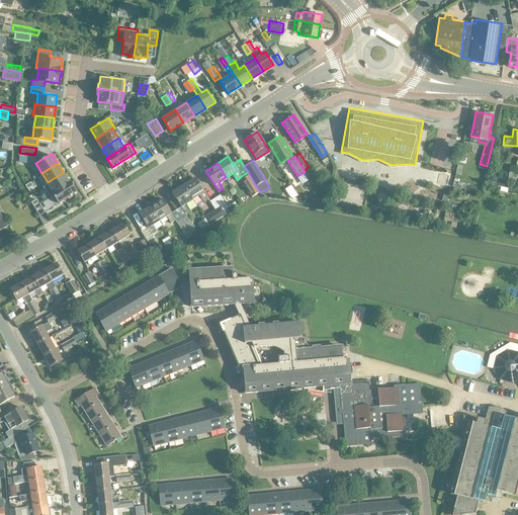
[(69,181),(64,172),(48,182),(44,184),(50,194),(51,194),(70,181),(69,181)]
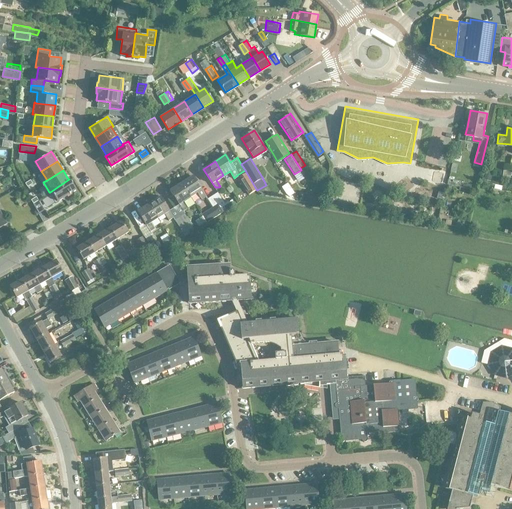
[(256,189),(245,170),(237,175),(250,193),(256,189)]
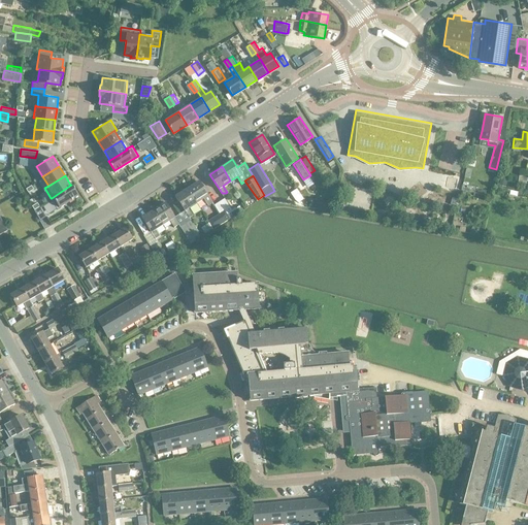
[(507,178),(500,176),(498,183),(506,185),(507,178)]
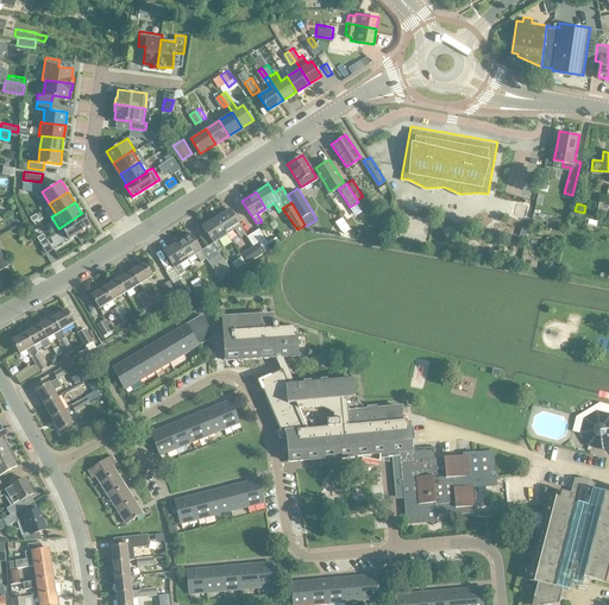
[(230,208),(217,216),(227,234),(236,228),(240,235),(245,233),(230,208)]
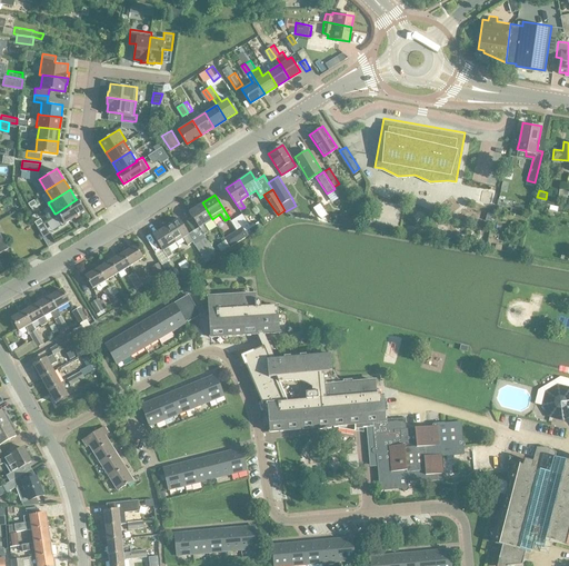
[(61,224),(85,209),(78,198),(76,199),(77,199),(56,214),(61,224)]
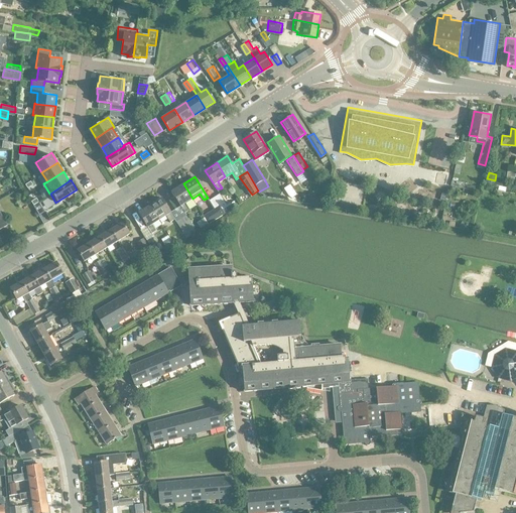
[(192,199),(183,183),(171,191),(184,212),(189,209),(185,203),(192,199)]
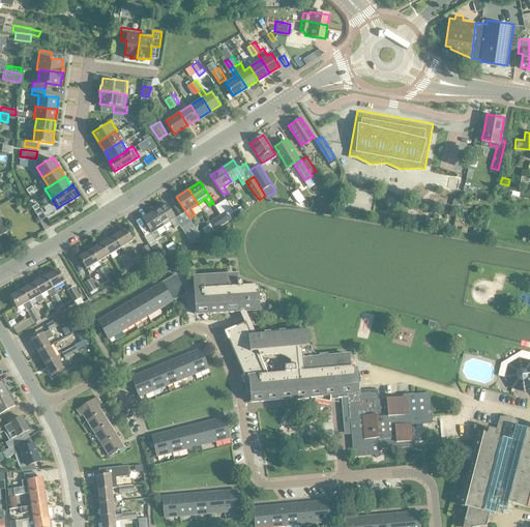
[(229,213),(238,208),(237,206),(237,205),(233,208),(226,197),(219,201),(225,209),(226,209),(229,213)]
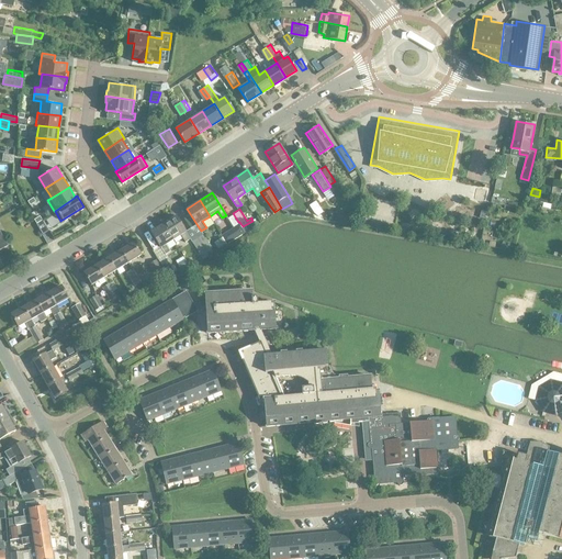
[(227,242),(238,234),(244,231),(245,230),(243,226),(239,222),(238,222),(233,213),(227,216),(234,225),(222,233),(223,235),(227,242)]
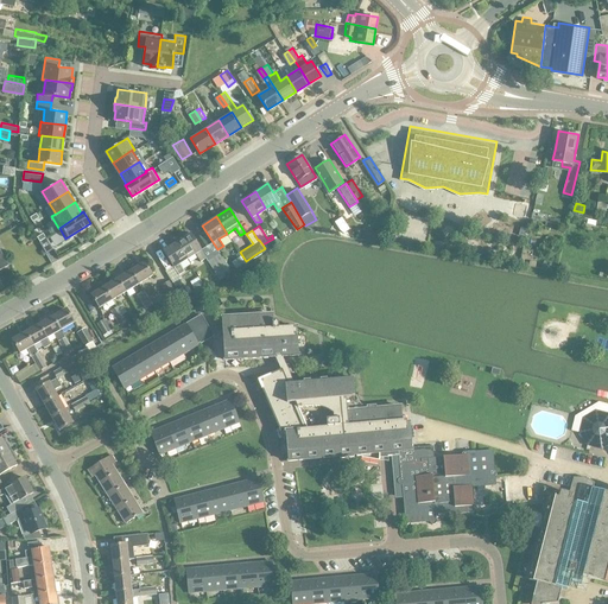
[(190,231),(177,240),(188,256),(196,252),(201,259),(206,255),(201,248),(190,231)]
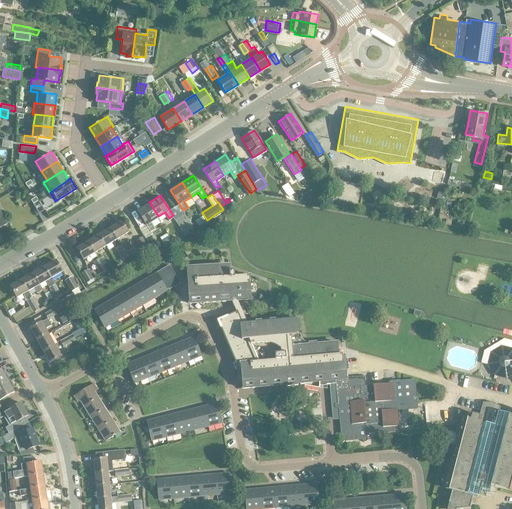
[(39,198),(33,201),(33,202),(39,211),(45,207),(40,199),(39,199),(39,198)]
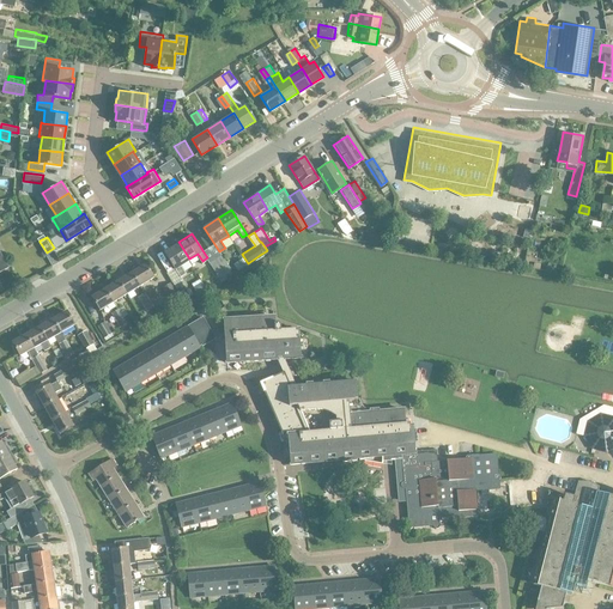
[(178,242),(165,250),(175,266),(181,274),(186,272),(181,263),(189,259),(178,242)]
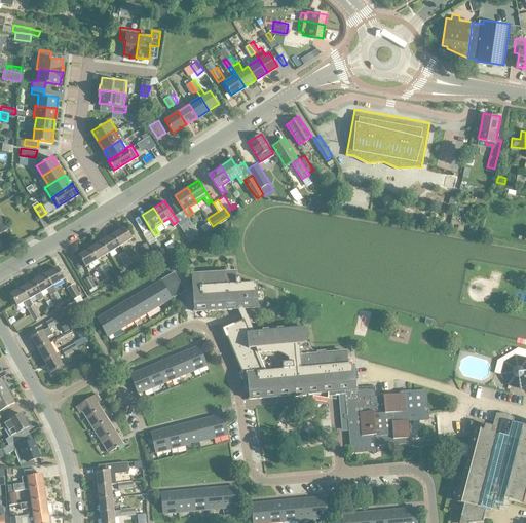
[(190,217),(185,221),(192,233),(197,230),(198,229),(190,217)]
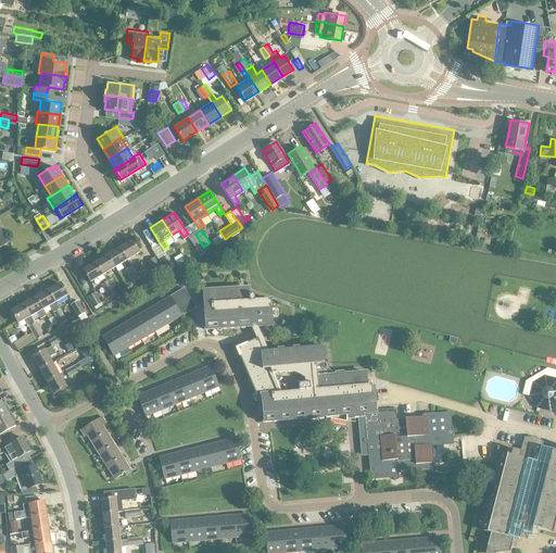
[(196,234),(190,237),(199,249),(203,247),(196,234)]
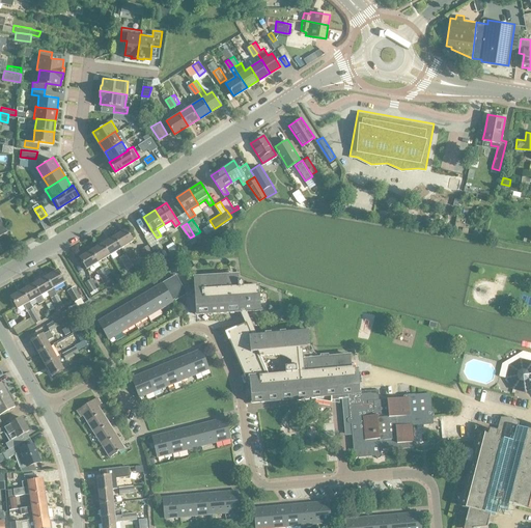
[(115,235),(121,247),(133,240),(126,228),(115,235)]
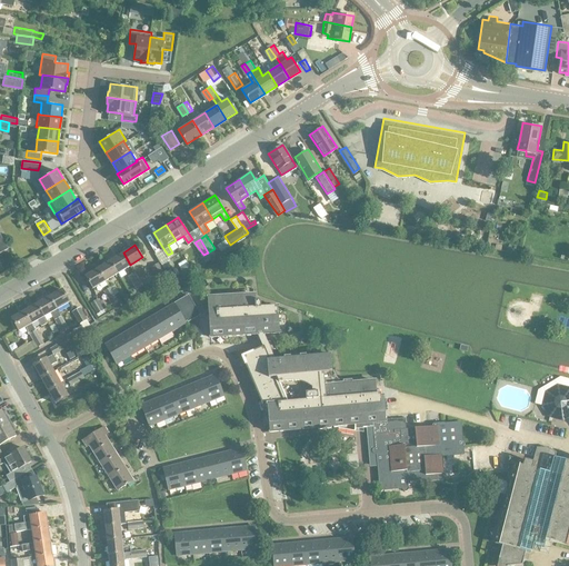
[(130,265),(123,252),(111,260),(118,271),(130,265)]
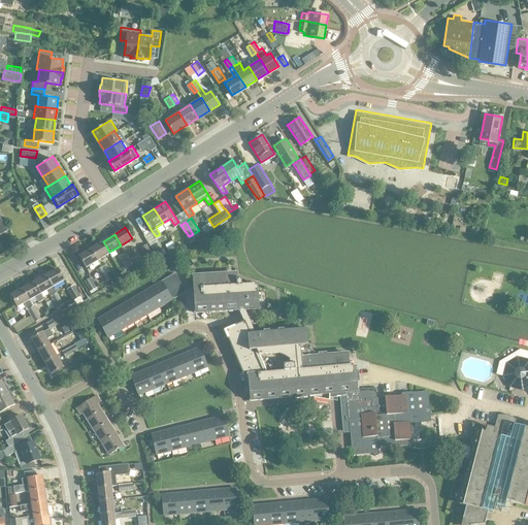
[(156,240),(151,244),(161,260),(168,256),(166,253),(164,254),(156,240)]
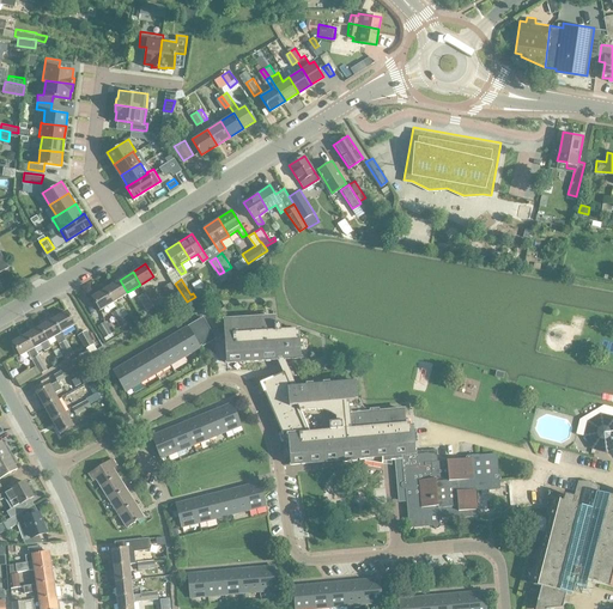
[(120,280),(107,287),(114,300),(127,292),(120,280)]
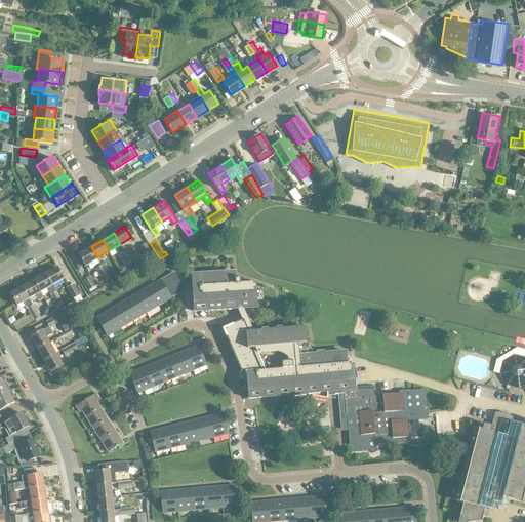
[(151,250),(146,241),(139,244),(145,254),(151,250)]
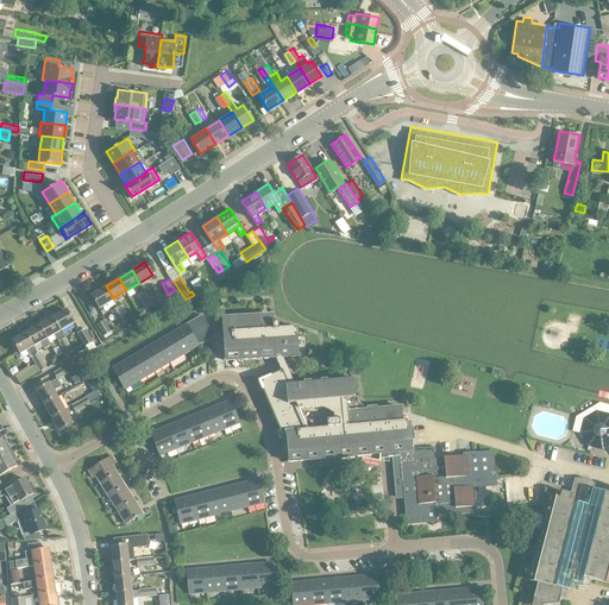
[(113,298),(106,285),(92,295),(99,308),(113,298)]
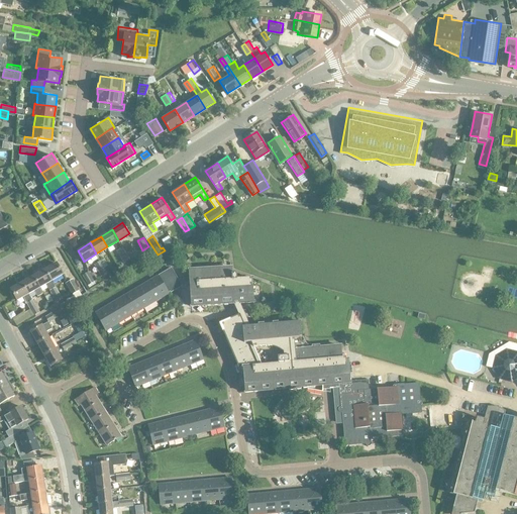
[(123,248),(126,252),(133,248),(130,244),(123,248)]
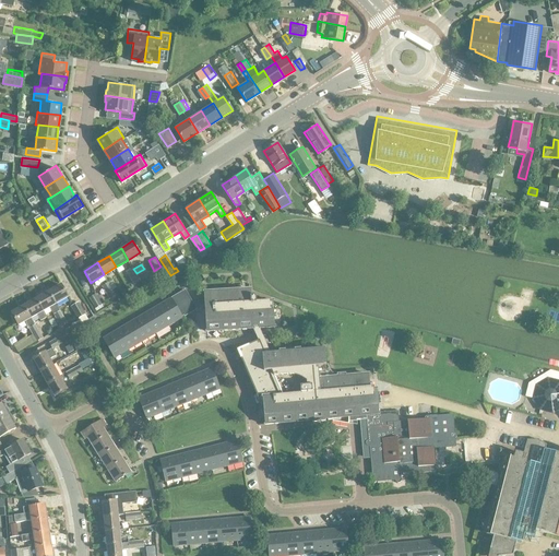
[(137,273),(133,269),(132,265),(127,269),(134,282),(140,280),(137,273)]
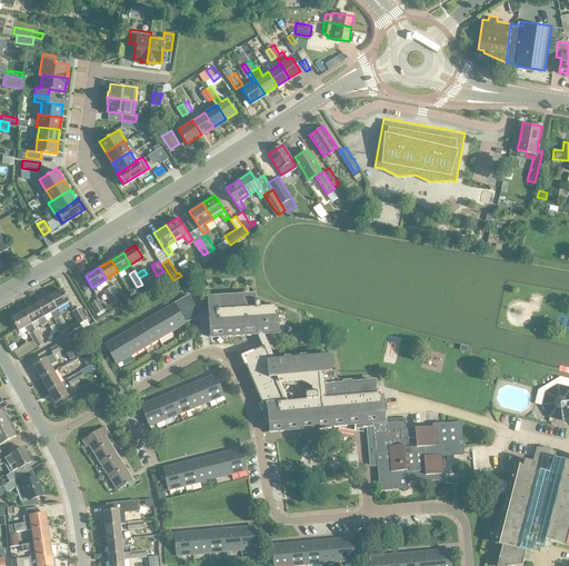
[(111,303),(118,299),(109,286),(102,289),(111,303)]
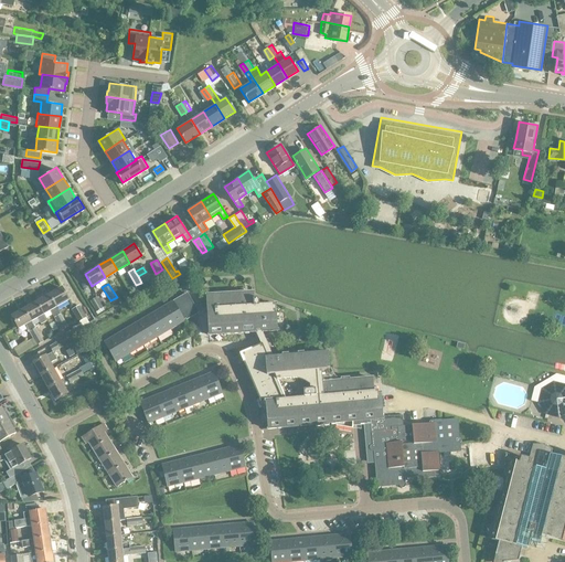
[(62,285),(50,292),(57,304),(68,297),(62,285)]
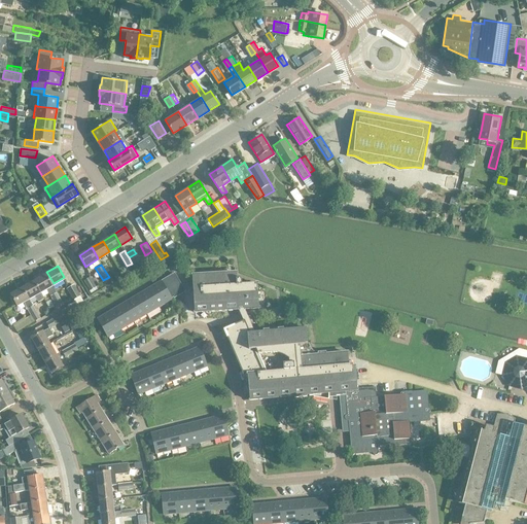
[(51,295),(53,297),(57,304),(58,306),(64,303),(53,283),(54,283),(46,272),(35,279),(41,290),(47,287),(51,295)]
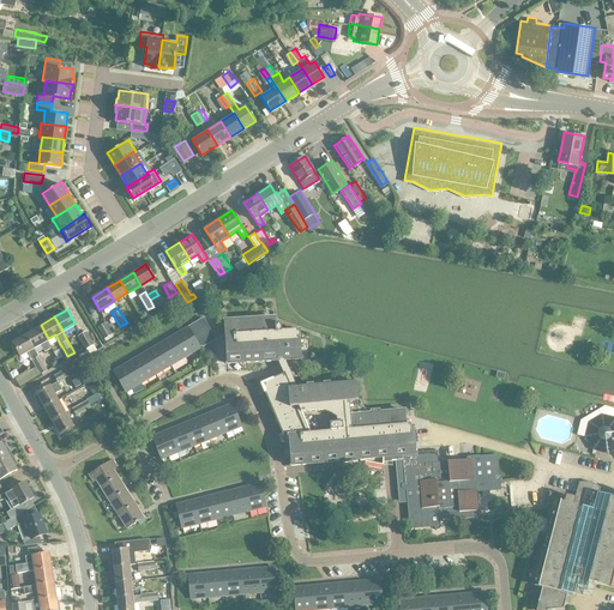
[(274,316),(222,320),(226,362),(276,360),(278,364),(284,362),(283,358),(300,357),(299,330),(280,331),(280,324),(275,325),(274,316)]
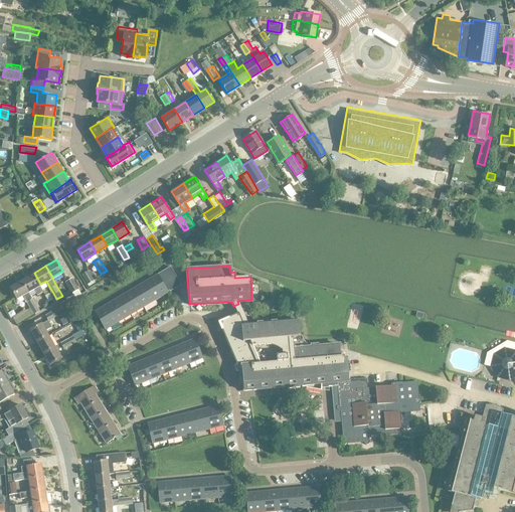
[(168,289),(169,290),(180,284),(169,267),(157,274),(166,291),(168,289)]
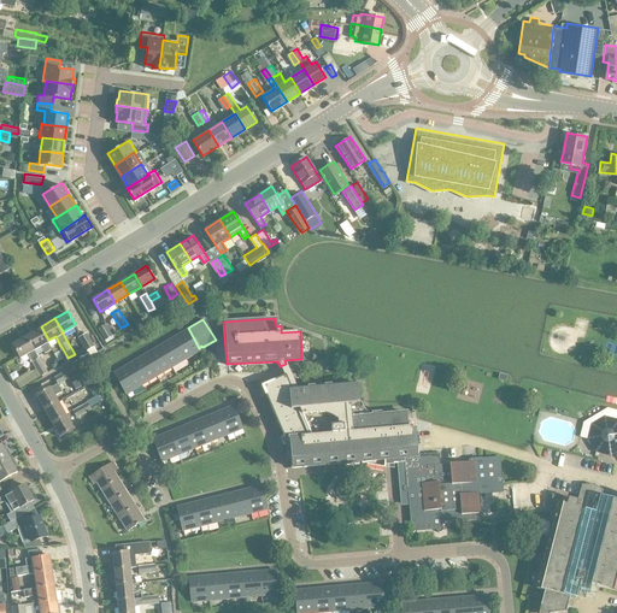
[(112,334),(105,322),(98,326),(105,337),(112,334)]
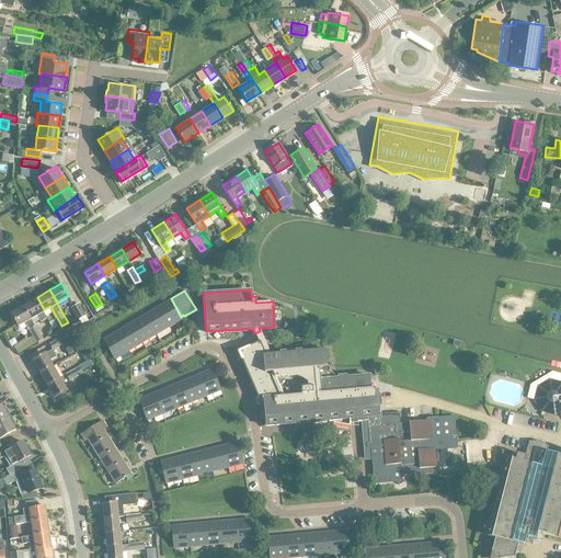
[(37,312),(41,319),(47,316),(43,309),(44,309),(37,297),(25,304),(32,316),(37,312)]
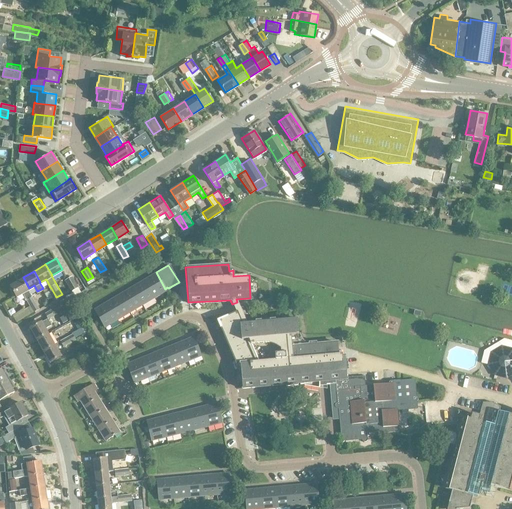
[(145,279),(155,296),(166,290),(165,289),(156,272),(145,279)]
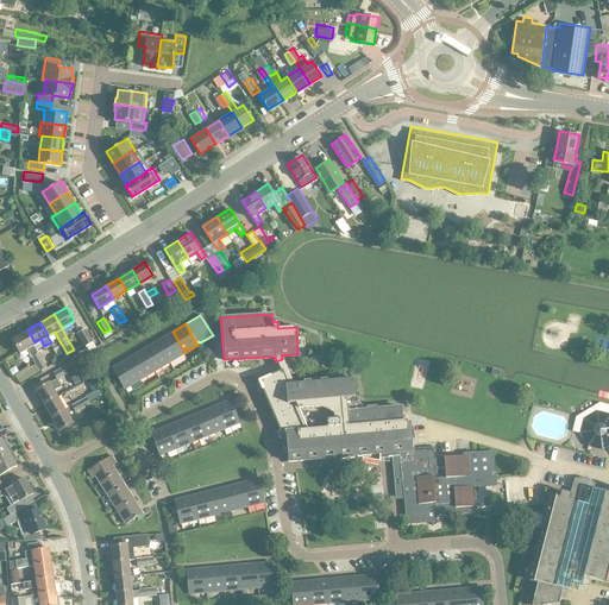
[(93,340),(85,326),(76,332),(85,345),(93,340)]
